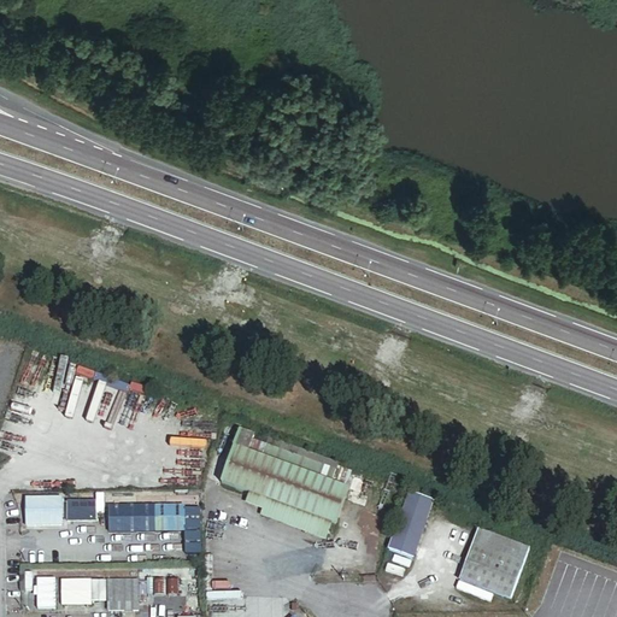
[(339,462),(253,432),(245,452),(230,447),(217,485),(247,495),(245,505),(262,511),(259,517),(323,540),(329,523),(334,526),(347,487),(333,481),(339,462)]
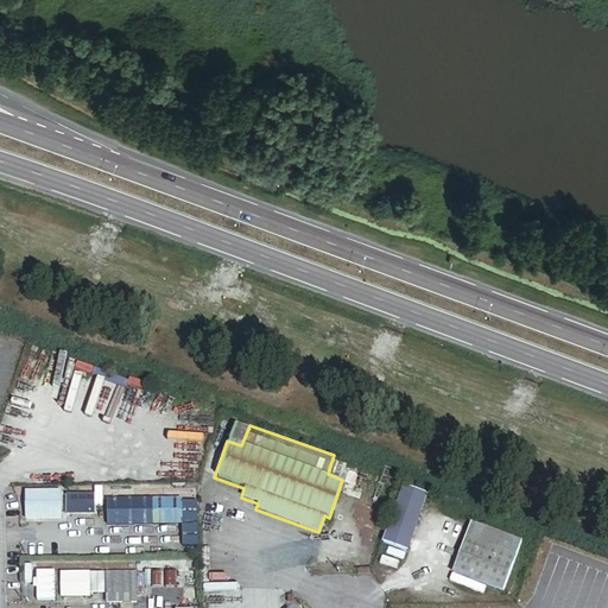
[(426,494),(401,485),(380,543),(405,552),(426,494)]
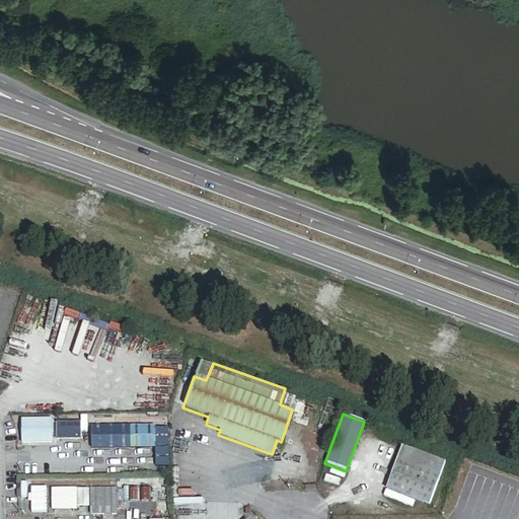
[(53,420),(20,420),(20,442),(53,442),(53,437),(76,436),(75,426),(53,426),(53,420)]
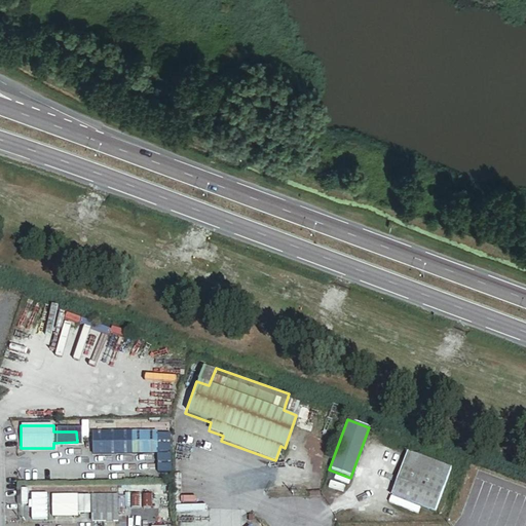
[(155,431),(89,430),(89,453),(154,453),(155,431)]
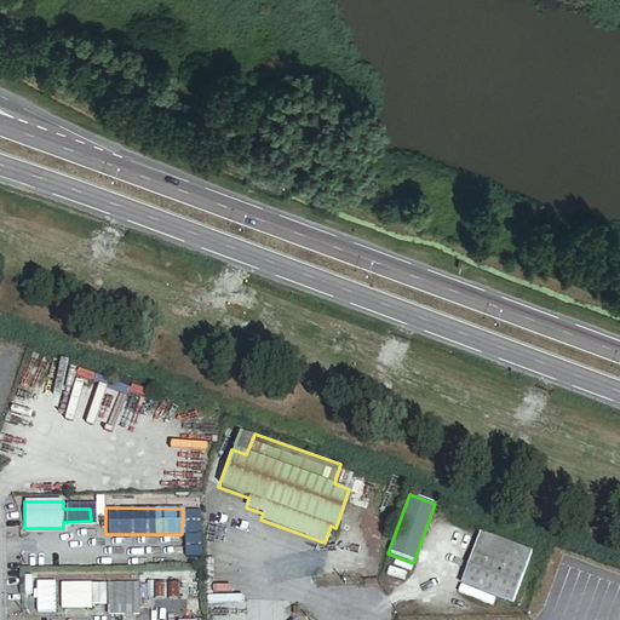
[(532,550),(480,530),(460,583),(514,601),(532,550)]
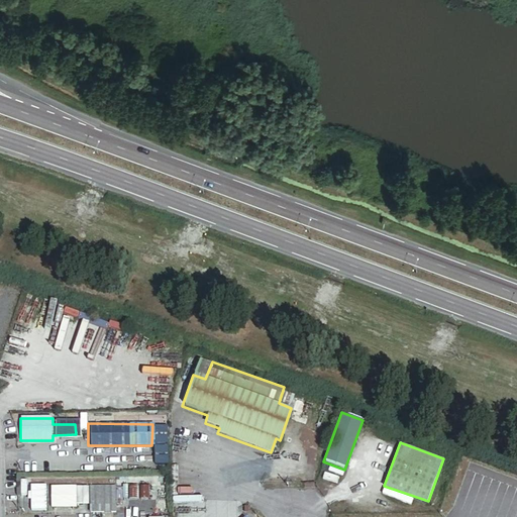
[(74,486),(50,487),(50,507),(74,507),(74,486)]
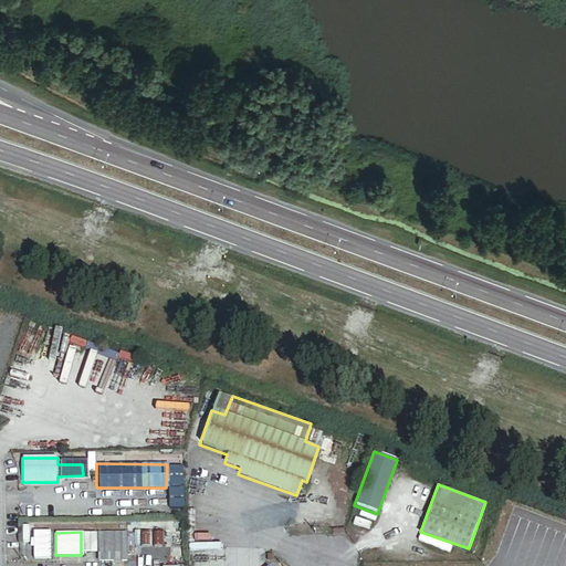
[(125,532),(97,532),(97,559),(125,559),(125,532)]
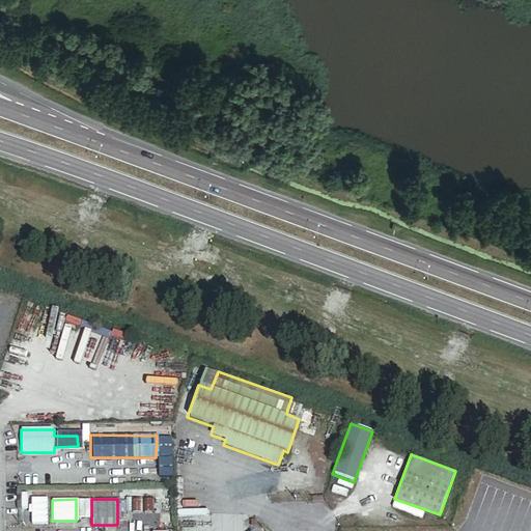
[(47,526),(47,500),(31,500),(30,526),(47,526)]
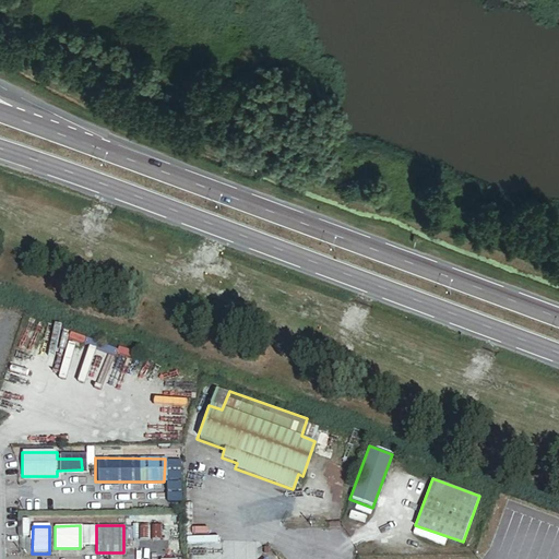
All buildings are outlined.
